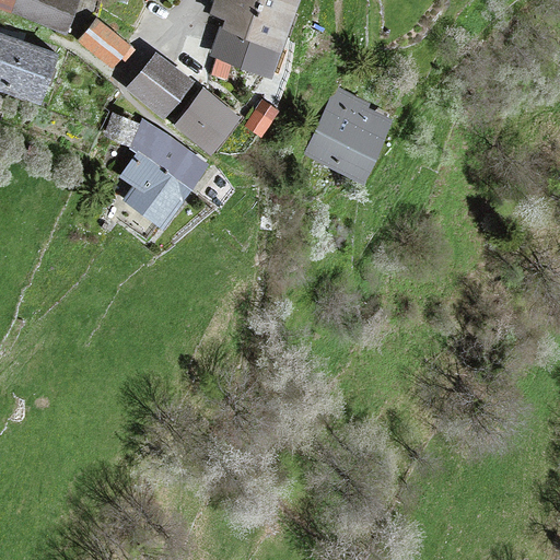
[(0,0),(0,6),(13,10),(66,31),(78,0),(0,0)]
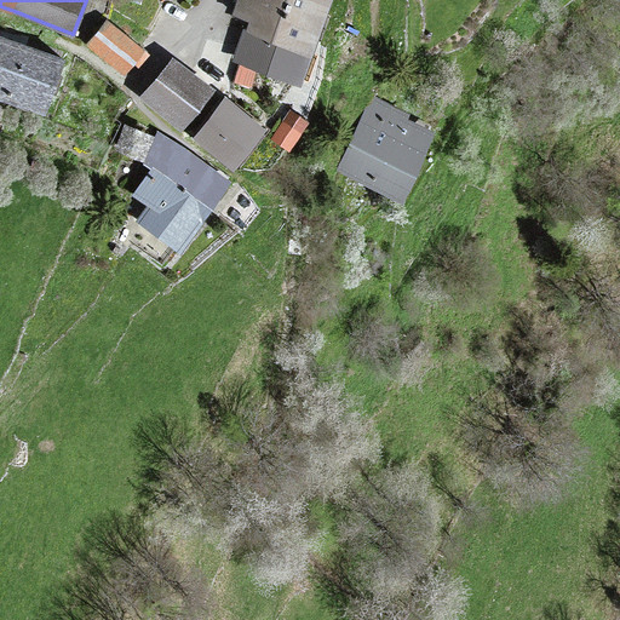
[(240,0),(234,15),(245,19),(250,22),(246,30),(311,57),(332,0),(240,0)]
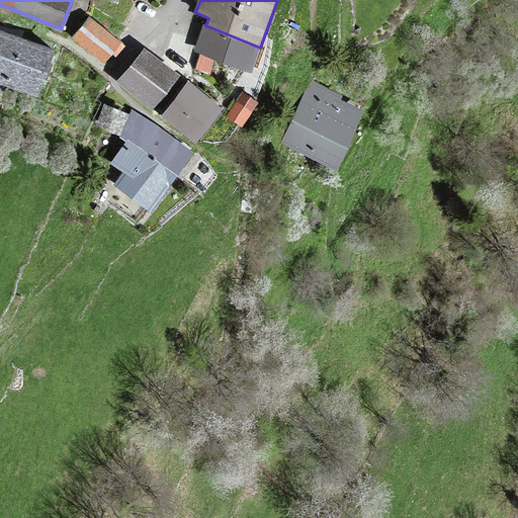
[(90,17),(73,37),(103,63),(120,42),(90,17)]
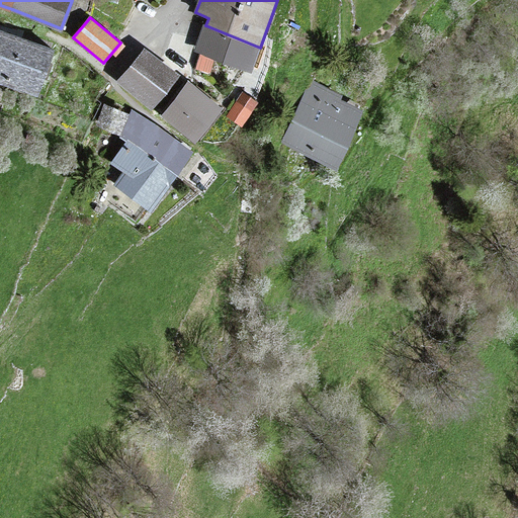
[(251,73),(260,48),(205,25),(195,51),(251,73)]
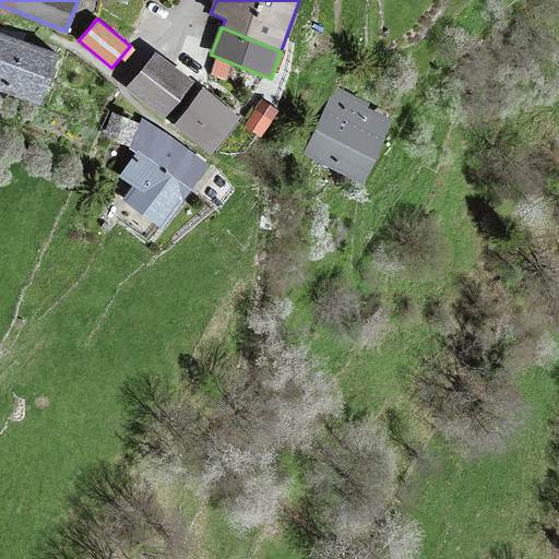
[(56,55),(0,35),(0,86),(40,100),(56,55)]
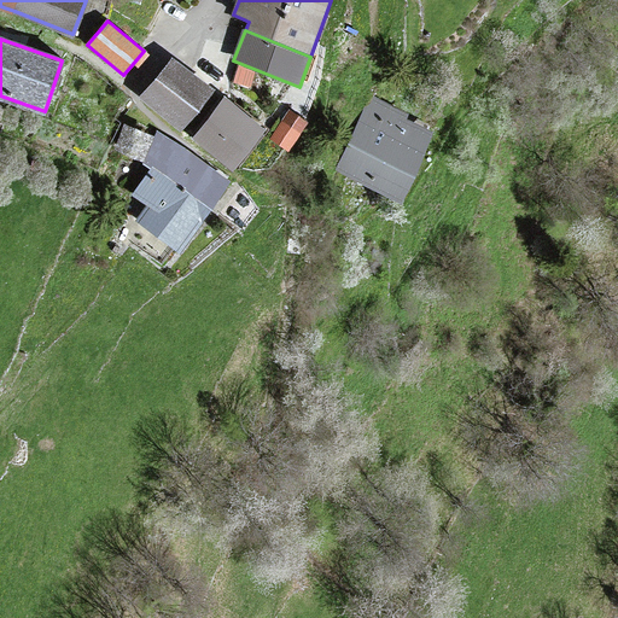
[(215,92),(174,57),(140,97),(181,132),(215,92)]
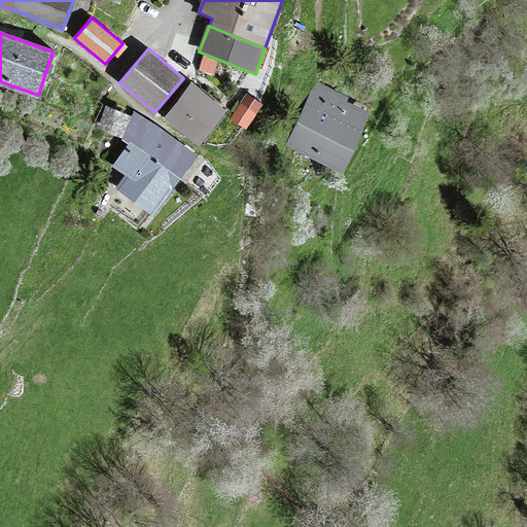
[(316,83),(289,146),(342,170),(366,113),(345,103),(348,97),(316,83)]
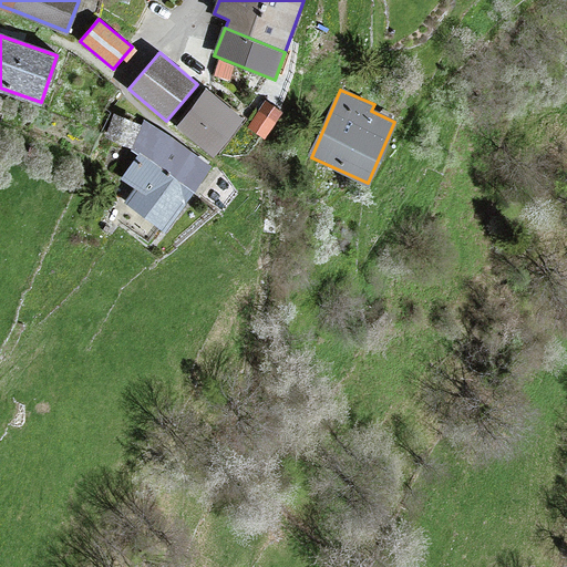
[(207,92),(179,125),(214,153),(241,119),(207,92)]
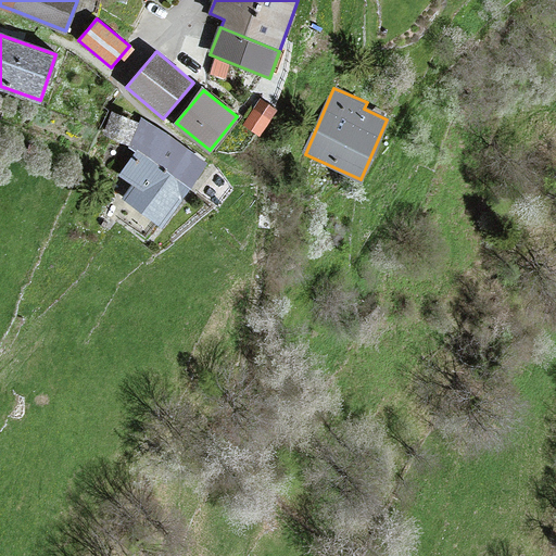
[(273,119),(255,109),(243,125),(261,137),(273,119)]
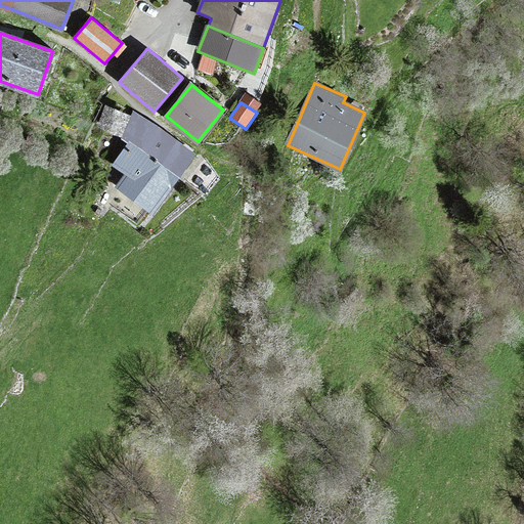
[(123,136),(131,115),(105,104),(97,127),(123,136)]
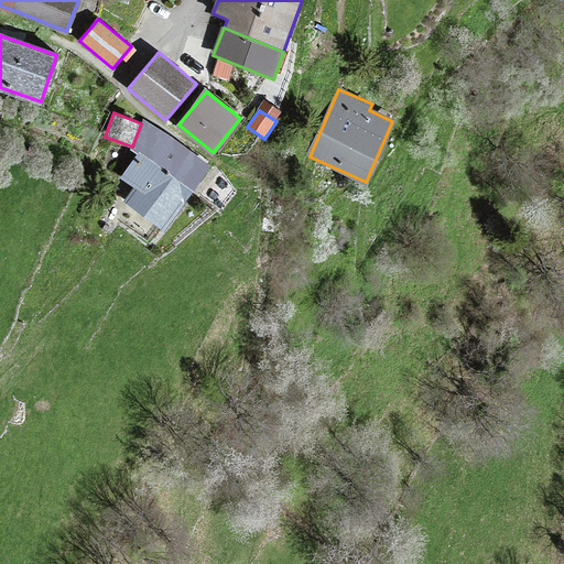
[(210,165),(143,120),(141,123),(132,147),(195,190),(210,165)]
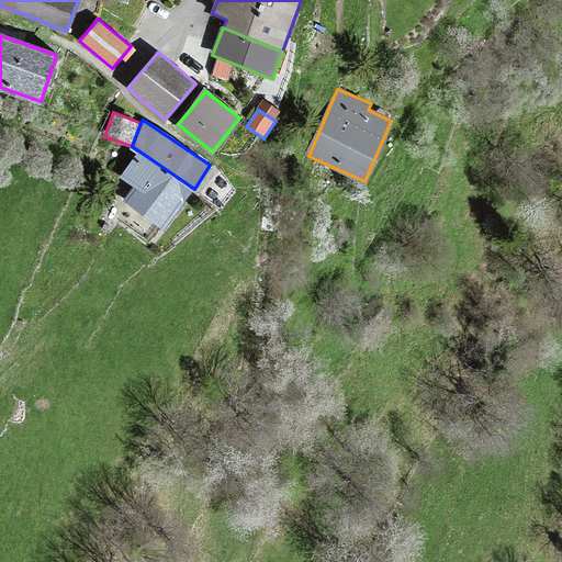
[(194,189),(132,146),(130,150),(135,154),(119,177),(132,186),(122,201),(165,229),(194,189)]
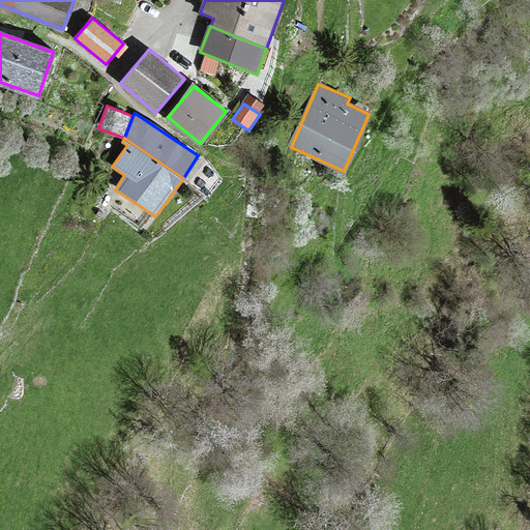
All buildings are outlined.
